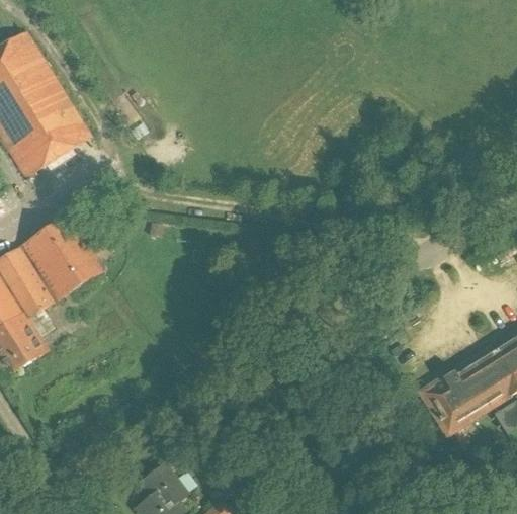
[(78,164),(69,150),(92,136),(26,29),(0,45),(0,139),(25,178),(50,163),(57,177),(78,164)]
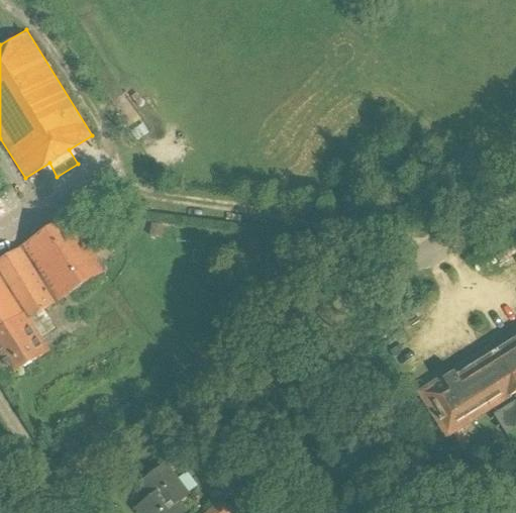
[(0,365),(6,374),(47,347),(28,317),(105,269),(69,212),(0,254),(0,365)]
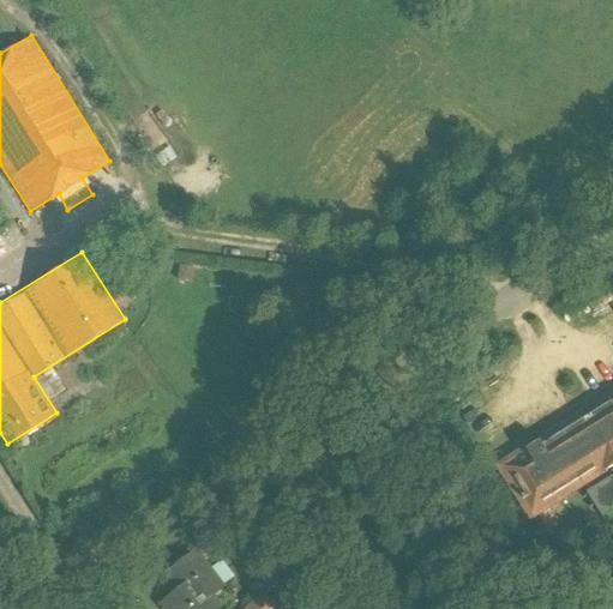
[(193,265),(179,263),(176,275),(191,278),(193,265)]
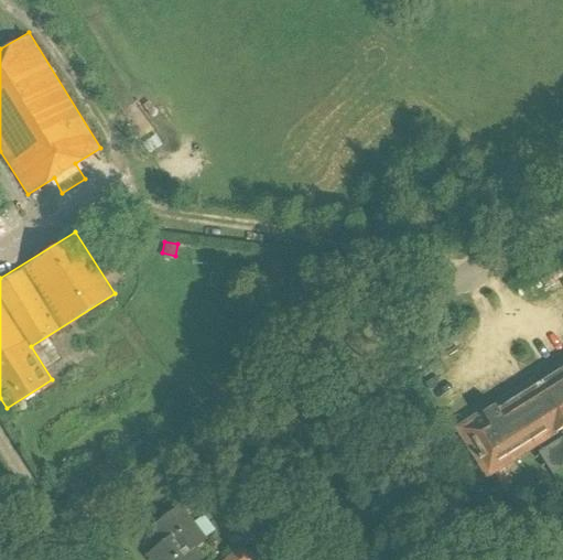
[(562,358),(457,426),(486,472),(562,422),(562,358)]
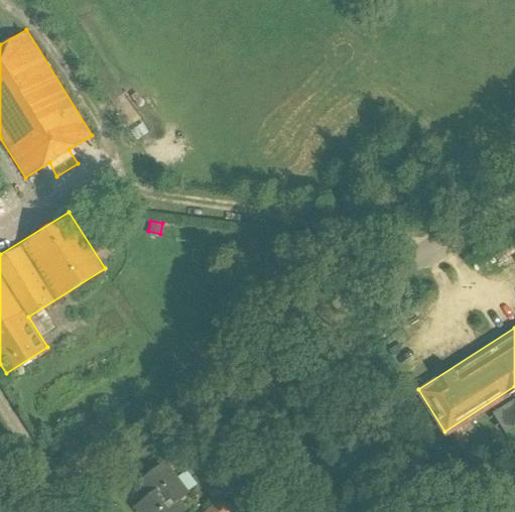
[(504,432),(514,424),(514,395),(491,410),(504,432)]
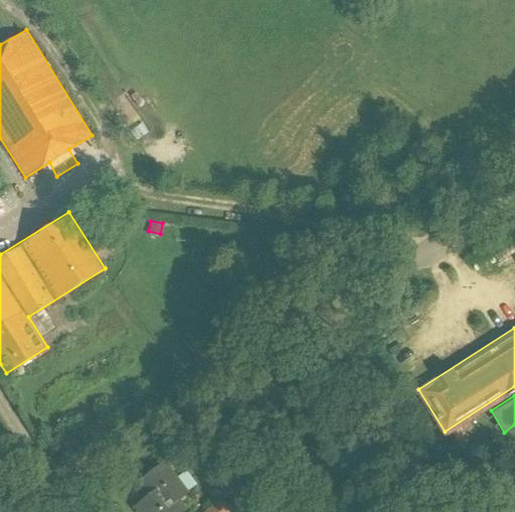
[(198,443),(212,433),(208,427),(194,438),(198,443)]
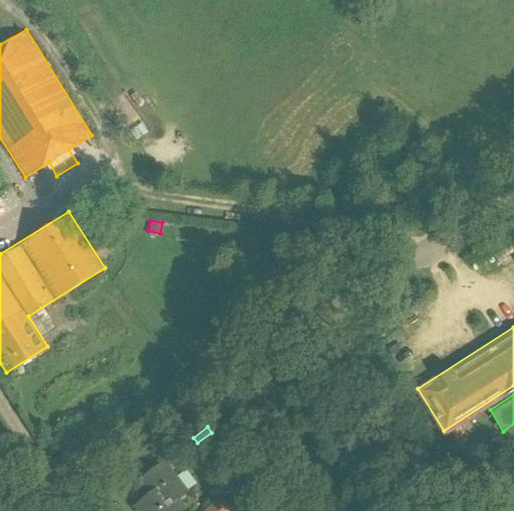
[(139,510),(181,510),(184,509),(176,498),(187,490),(164,459),(139,479),(149,492),(134,504),(139,510)]
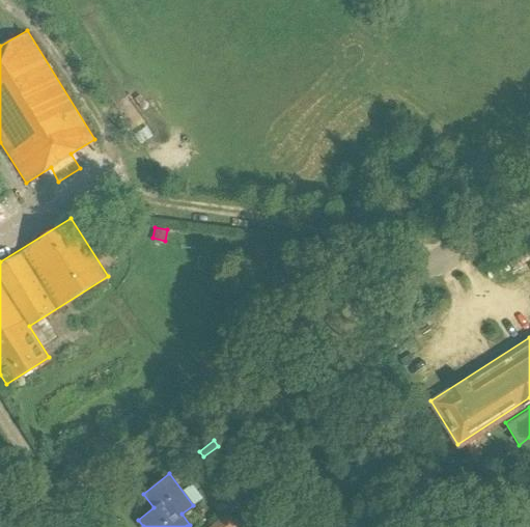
[(247,477),(234,487),(242,497),(254,488),(247,477)]
